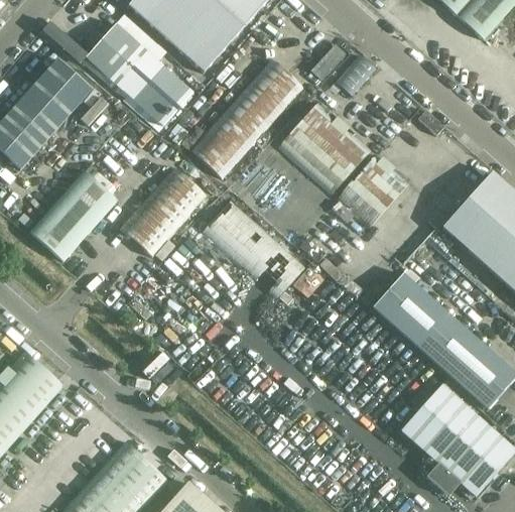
[(205,70),(265,0),(132,0),(130,2),(165,34),(205,70)]
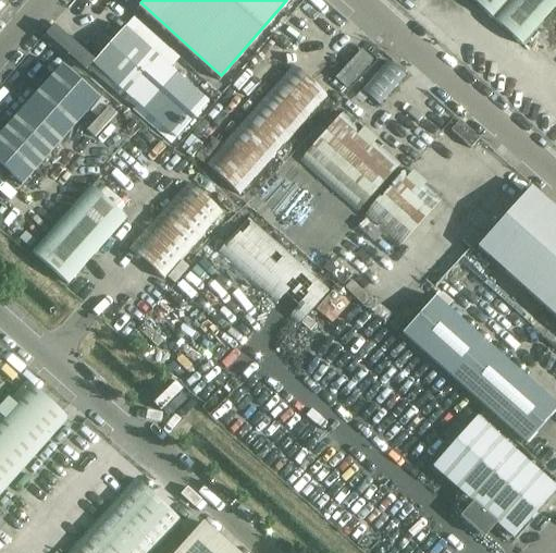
[(473,0),(521,42),(555,3),(555,0),(473,0)]
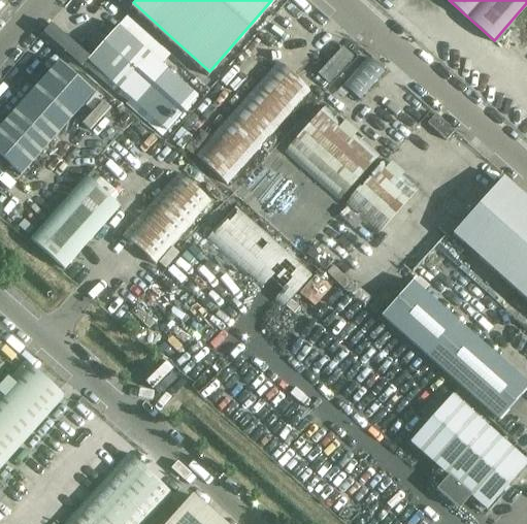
[(119,23),(88,57),(137,101),(168,67),(119,23)]
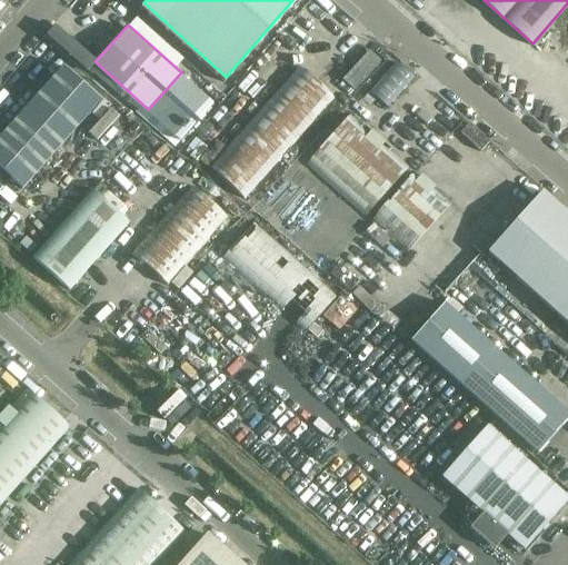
[(369,51),(351,70),(360,79),(378,59),(369,51)]
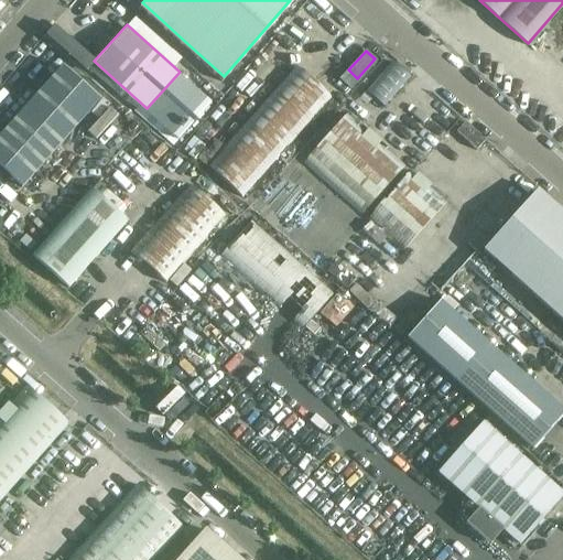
[(368,88),(387,101),(412,68),(394,54),(368,88)]
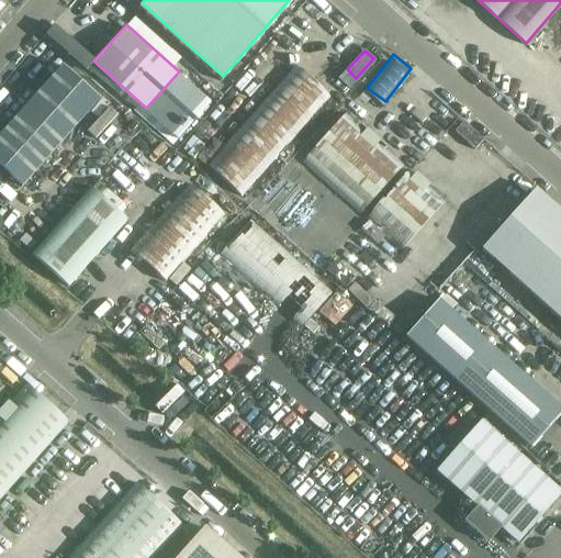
[(332,95),(295,62),(206,162),(243,193),(332,95)]
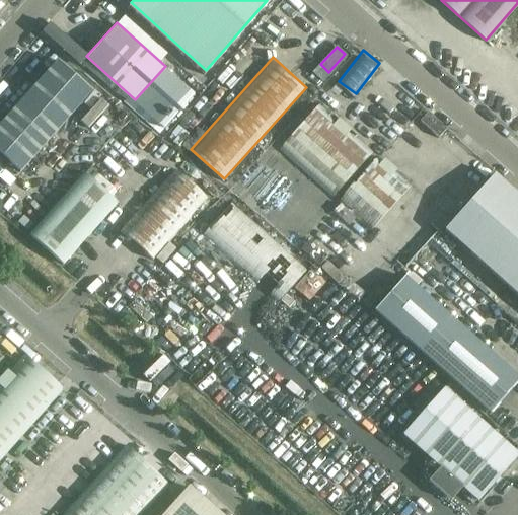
[(58,58),(0,122),(0,150),(20,169),(93,89),(58,58)]
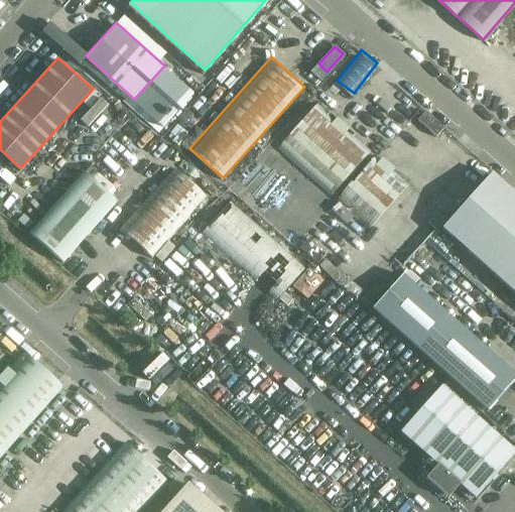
[(410,181),(318,100),(278,145),(370,227),(410,181)]
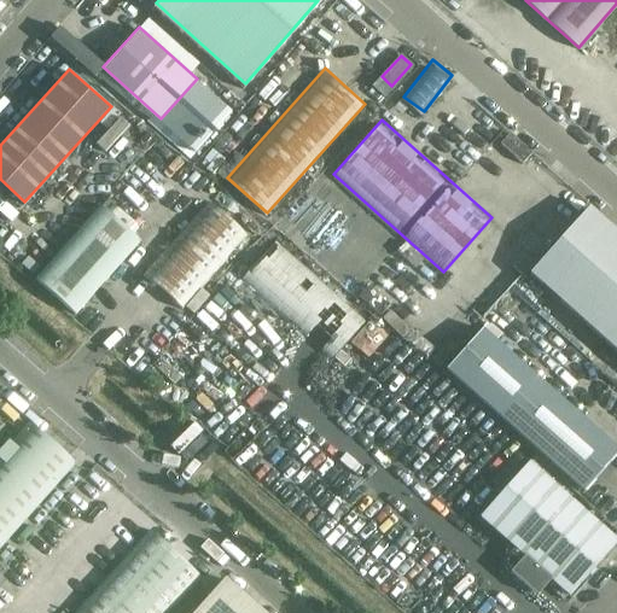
[(248,233),(209,198),(144,272),(182,307),(248,233)]
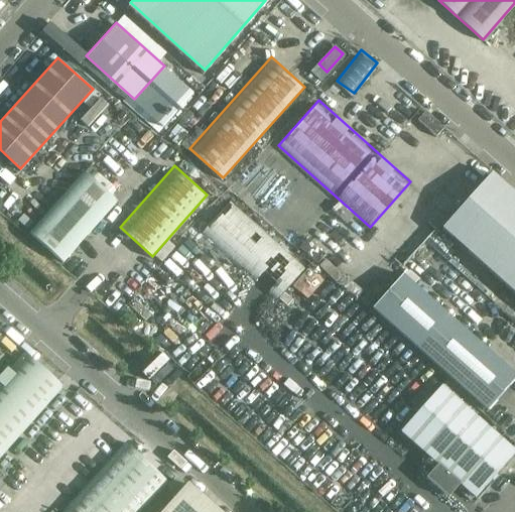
[(84,170),(30,232),(62,261),(117,200),(84,170)]
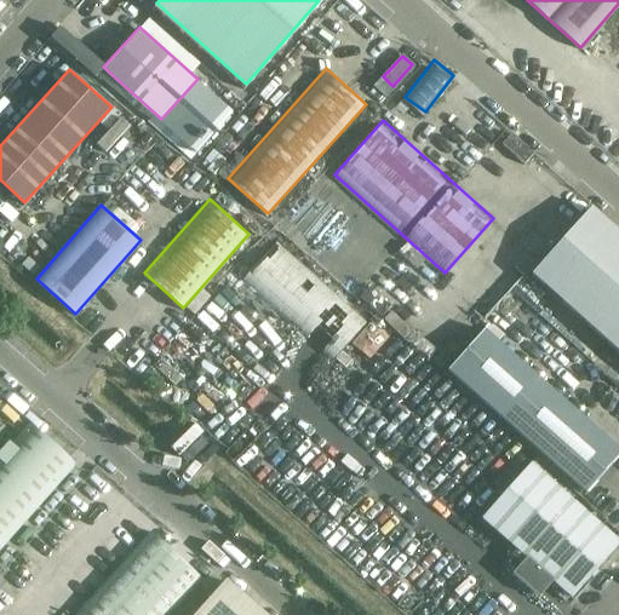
[(532,271),(618,349),(618,230),(591,206),(532,271)]
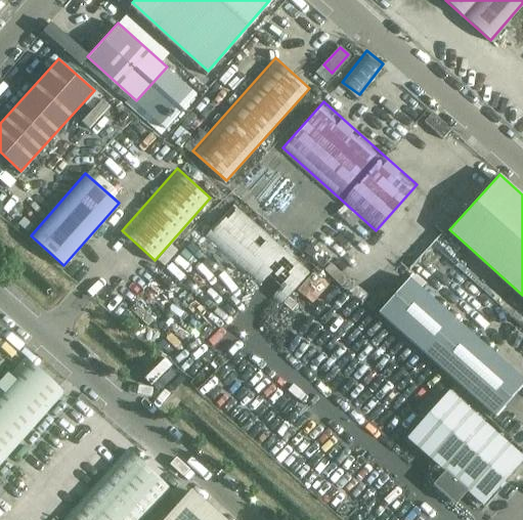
[(310,269),(234,203),(205,236),(280,303),(310,269)]
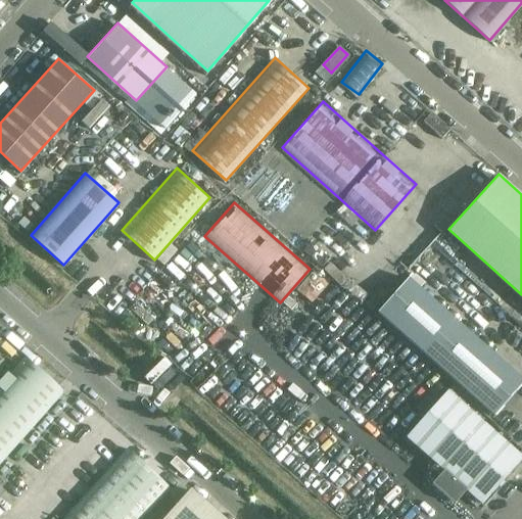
[(521,377),(470,331),(409,276),(378,310),(494,413),(521,381),(521,377)]
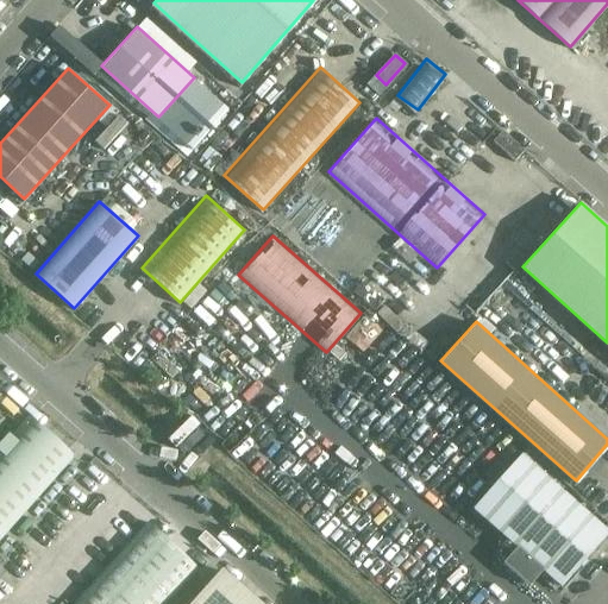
[(29,413),(0,444),(0,538),(75,454),(29,413)]
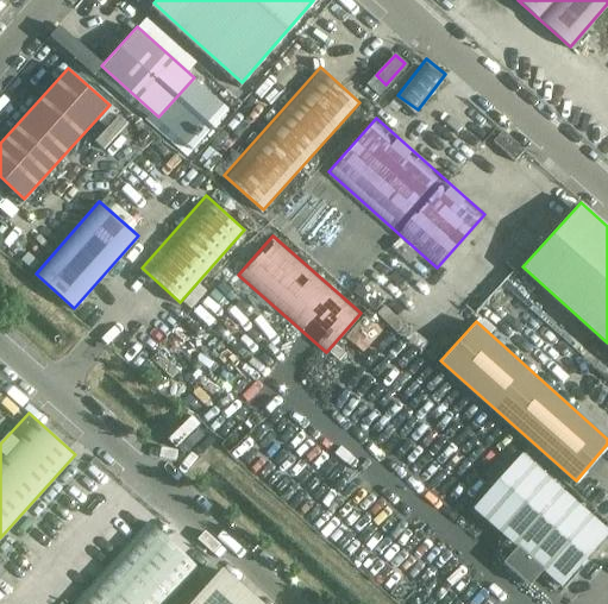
[(499,535),(496,554),(530,584),(544,567),(562,584),(607,532),(607,529),(521,453),(474,507),(502,532),(499,535)]
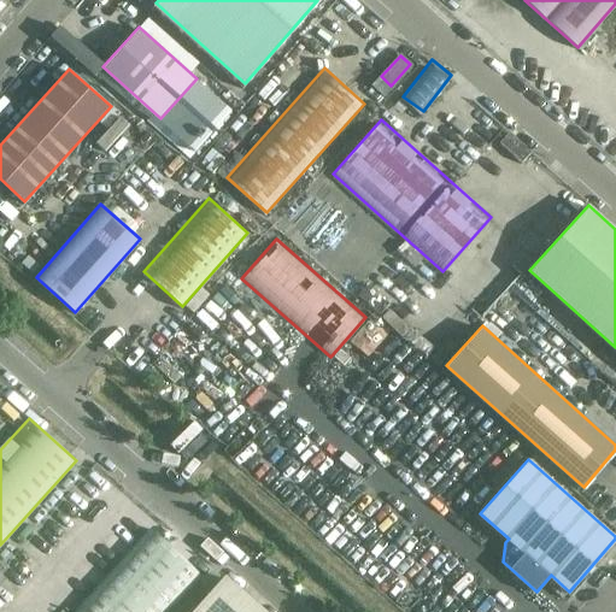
[(148,527),(71,611),(169,611),(204,574),(148,527)]
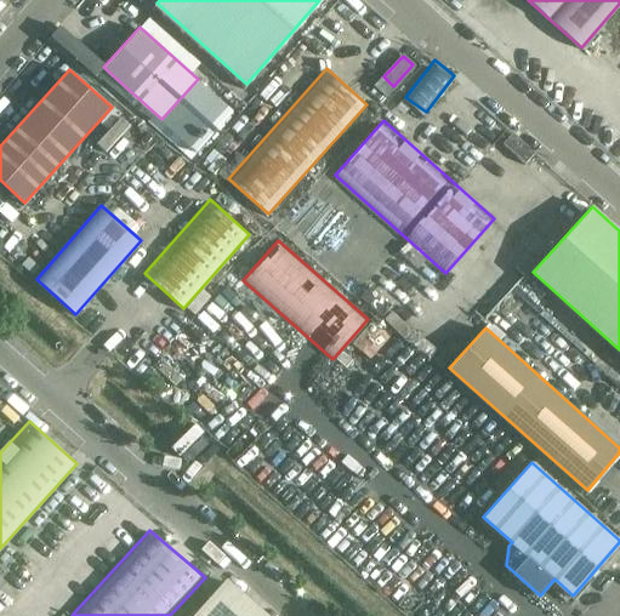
[(269,615),(229,580),(198,615),(269,615)]
